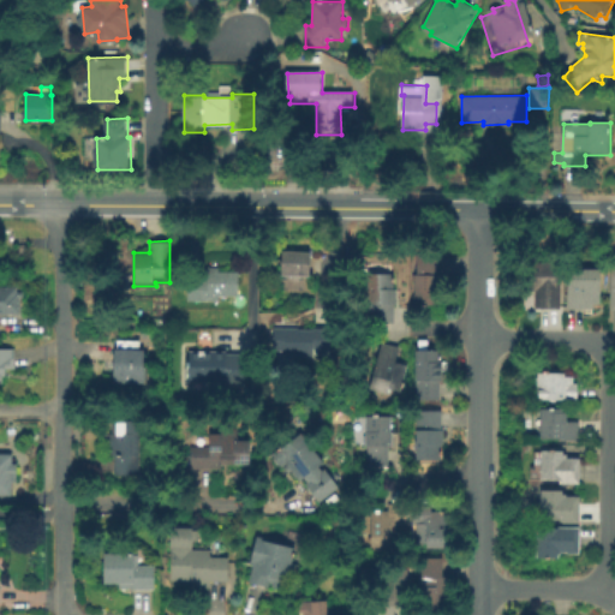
[(306,275),(279,274),(280,250),(308,251),(306,275)]
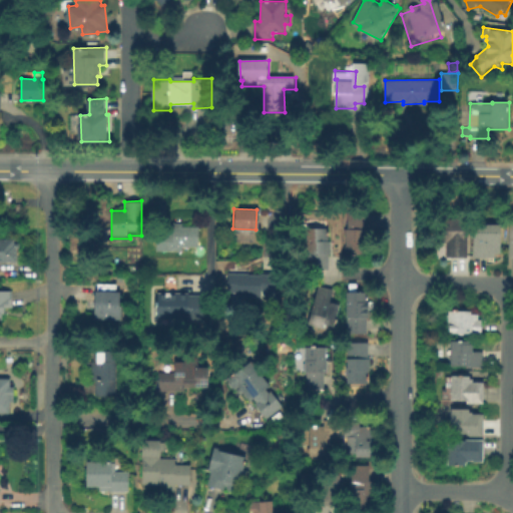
[(347,253),(348,212),(368,212),(367,239),(369,239),(369,254),(347,253)]
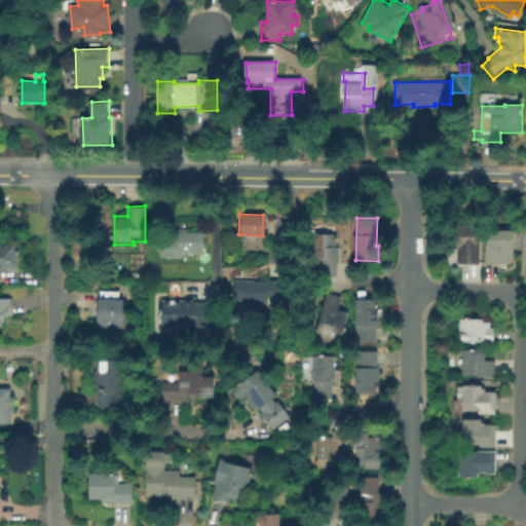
[(458,263),(458,249),(449,249),(449,223),(481,224),(481,264),(458,263)]
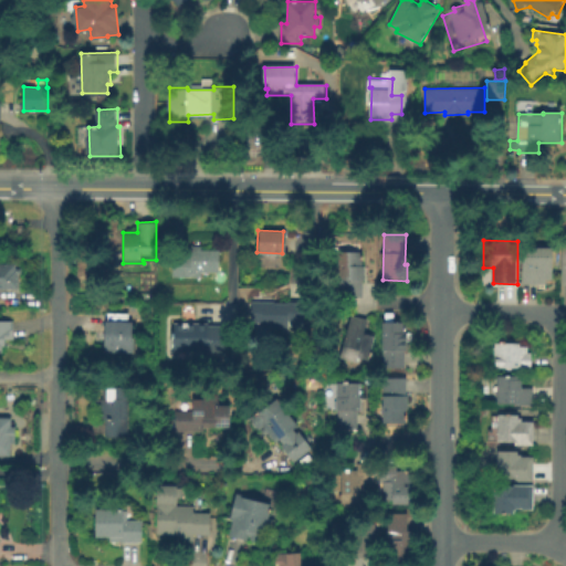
[(523,284),(523,244),(533,244),(533,247),(556,247),(556,280),(548,280),(547,284),(523,284)]
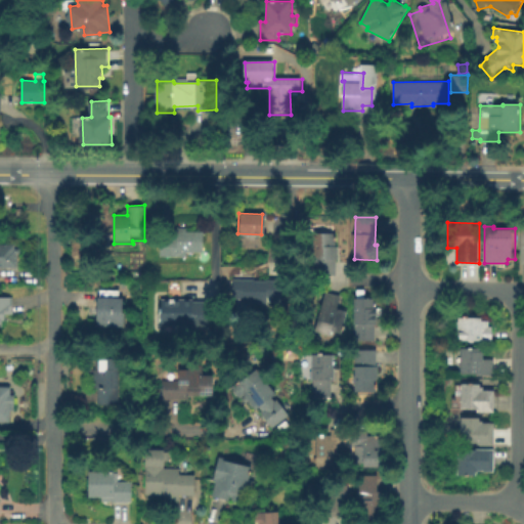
[(159,256),(159,238),(176,238),(176,228),(184,228),(184,231),(201,231),(201,252),(184,252),(184,256),(159,256)]
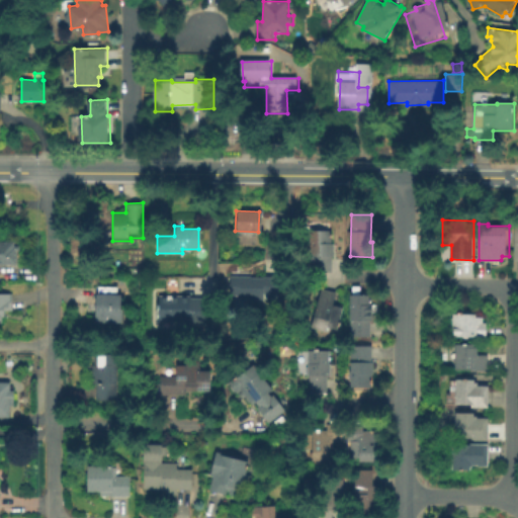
[(334,271),(314,271),(314,256),(312,256),(312,230),(333,230),(333,244),(335,244),(335,255),(334,255),(334,271)]
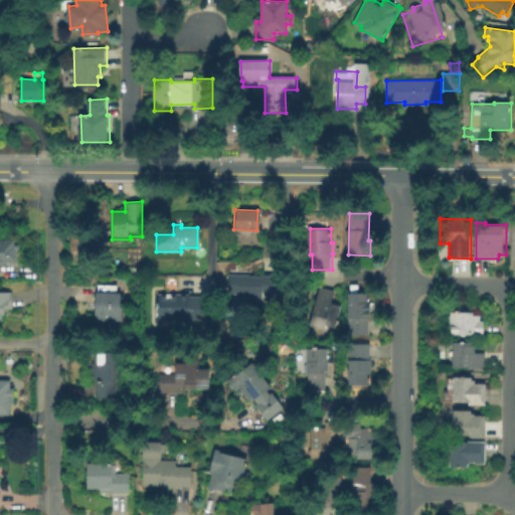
[(0,239),(13,239),(13,244),(17,244),(18,248),(14,248),(15,262),(0,262),(0,239)]
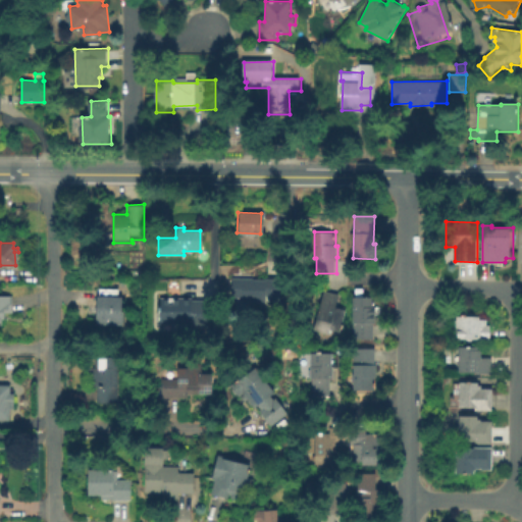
[(276,300),(266,300),(266,296),(264,296),(264,301),(241,300),(241,297),(231,297),(231,277),(252,278),(252,279),(264,279),(264,278),(279,278),(278,297),(276,296),(276,300)]
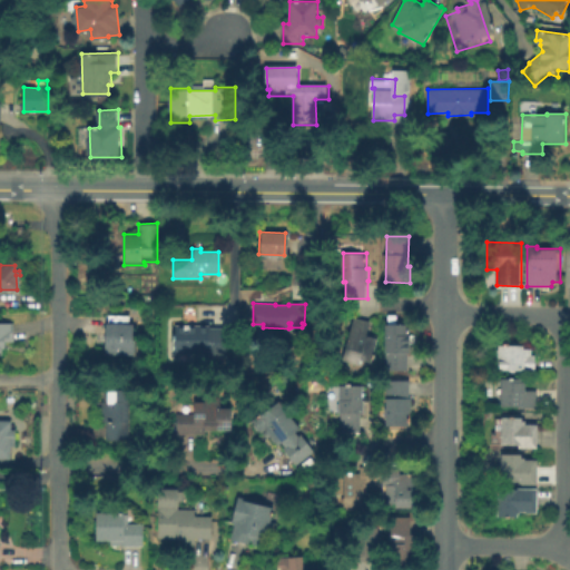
[(133,355),(104,354),(105,323),(107,323),(107,315),(128,315),(128,323),(131,323),(131,340),(133,340),(140,341),(140,352),(133,352),(133,355)]
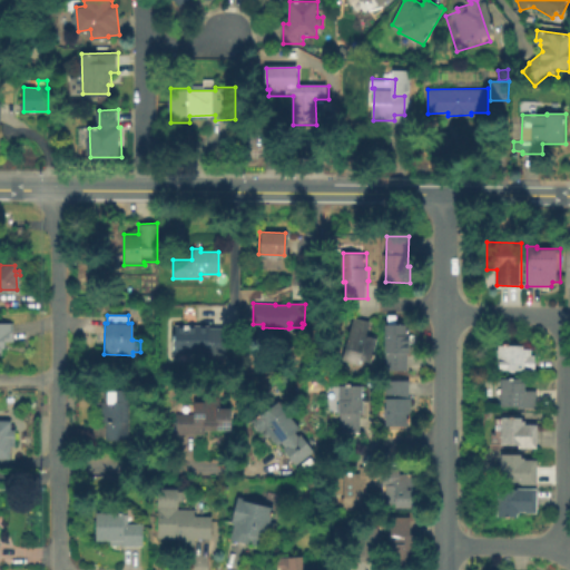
[(371,321),(369,335),(380,338),(369,374),(340,364),(355,316),(371,321)]
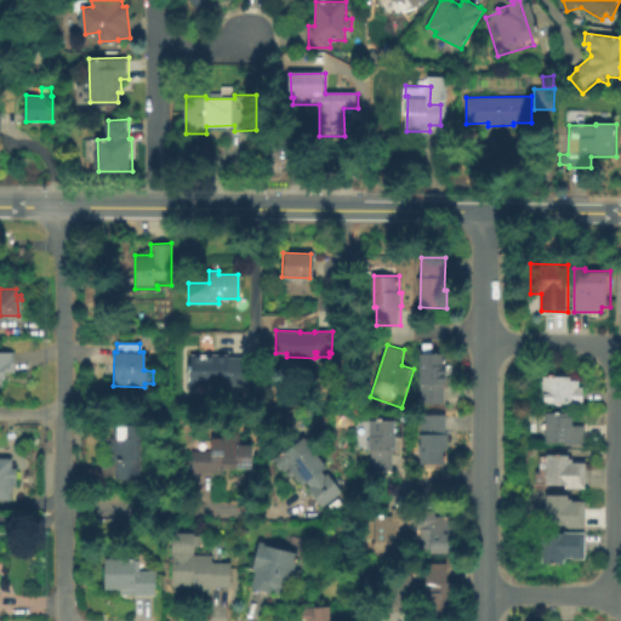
[(0,352),(13,352),(13,371),(4,371),(4,379),(0,379),(0,352)]
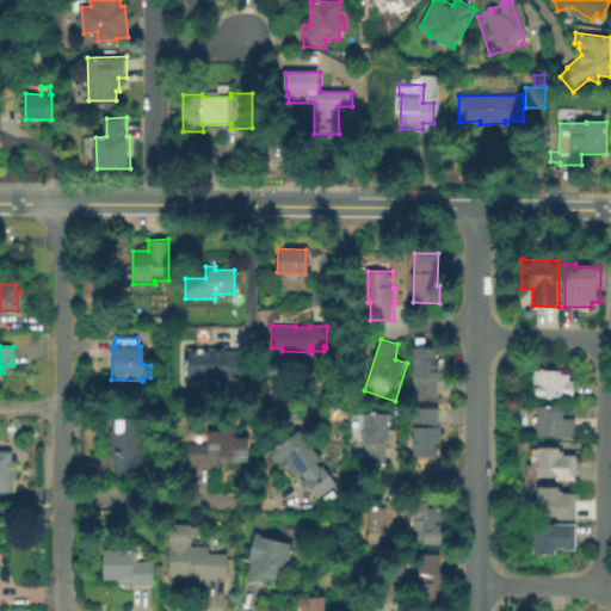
[(415,347),(439,347),(439,359),(442,359),(442,377),(438,377),(438,397),(415,397),(415,347)]
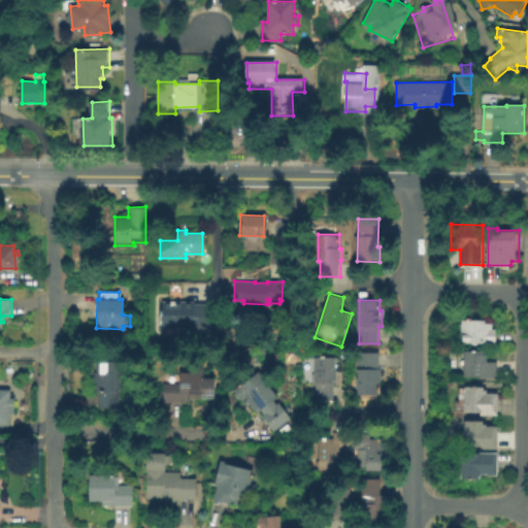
[(209,304),(209,327),(163,328),(163,302),(192,302),(192,304),(209,304)]
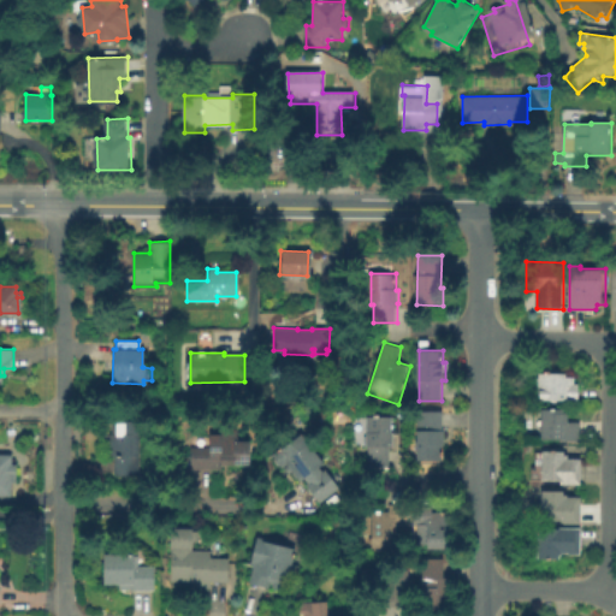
[(580,402),(539,401),(539,373),(569,373),(569,377),(576,377),(576,383),(581,383),(580,402)]
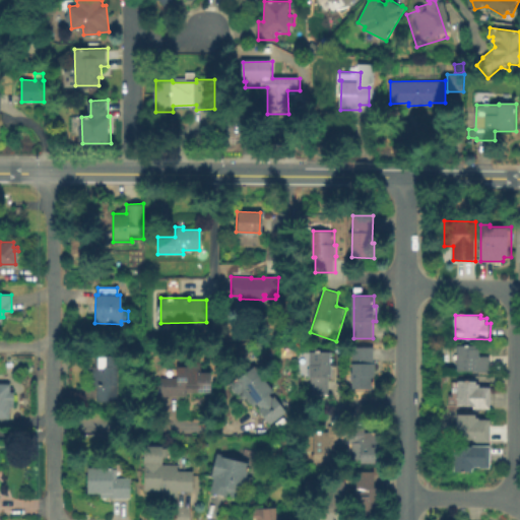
[(491,355),(491,373),(474,373),(474,371),(459,371),(459,344),(478,345),(478,348),(481,348),(481,355),(491,355)]
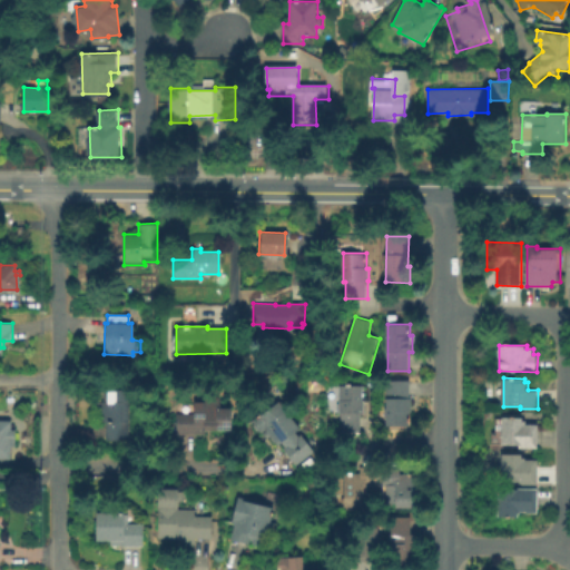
[(411,380),(411,399),(412,399),(412,412),(410,412),(410,425),(389,426),(387,416),(386,416),(386,408),(387,408),(387,381),(411,380)]
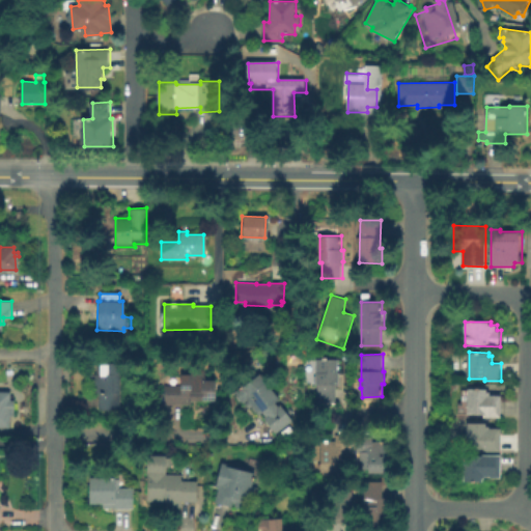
[(340,359),(340,372),(341,372),(341,386),(338,386),(338,403),(317,403),(317,359),(340,359)]
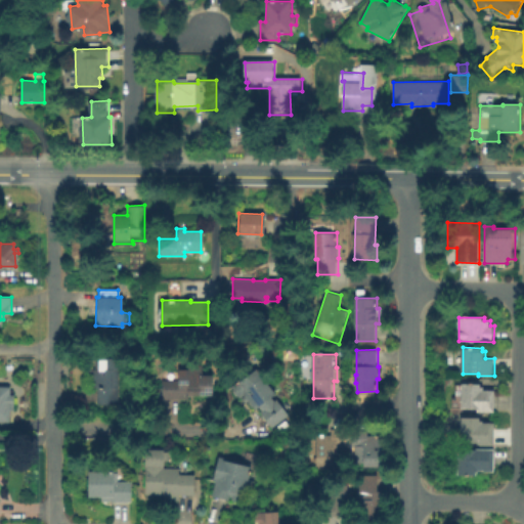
[(97,403),(97,387),(93,387),(93,368),(94,368),(94,359),(103,359),(103,357),(117,358),(117,403),(97,403)]
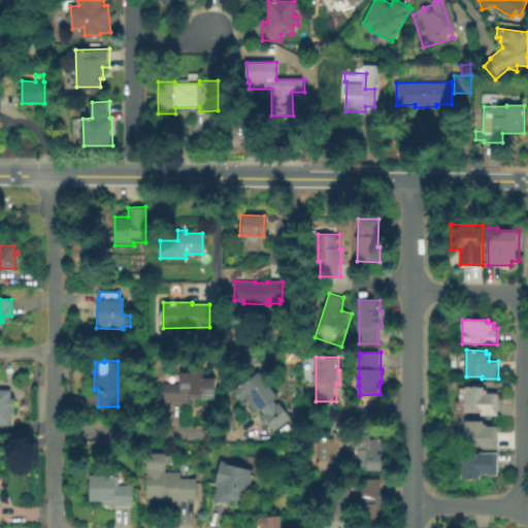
[(162,401),(162,384),(179,384),(179,368),(202,368),(202,377),(212,377),(212,397),(189,397),(189,401),(162,401)]
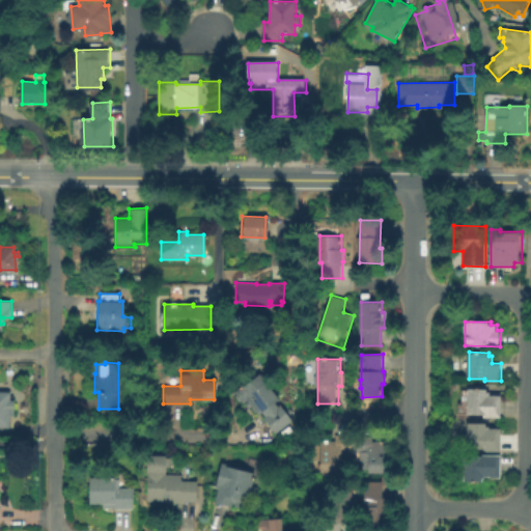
[(275,431),(263,417),(264,416),(260,412),(256,415),(246,399),(242,402),(234,392),(258,373),(277,399),(274,401),(277,407),(279,404),(290,420),(275,431)]
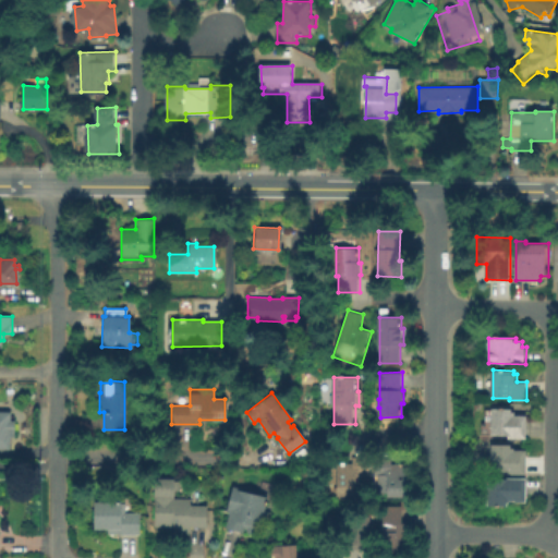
[(528,415),(528,439),(509,439),(509,436),(493,436),(494,408),(513,409),(513,412),(517,412),(517,415),(528,415)]
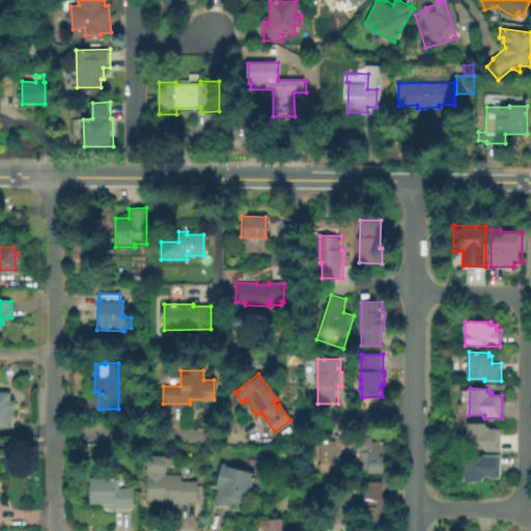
[(0,425),(0,392),(7,393),(7,400),(12,401),(12,410),(7,410),(7,425),(0,425)]
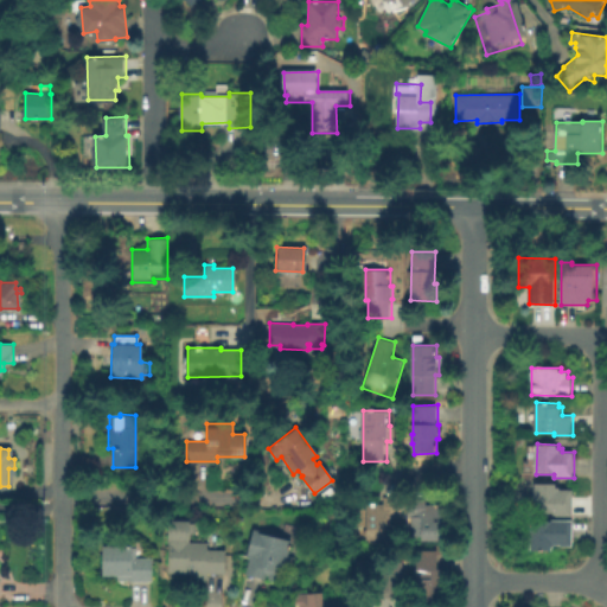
[(574,490),(574,517),(557,517),(557,515),(555,515),(555,513),(536,513),(536,484),(558,484),(558,487),(562,487),(562,489),(574,490)]
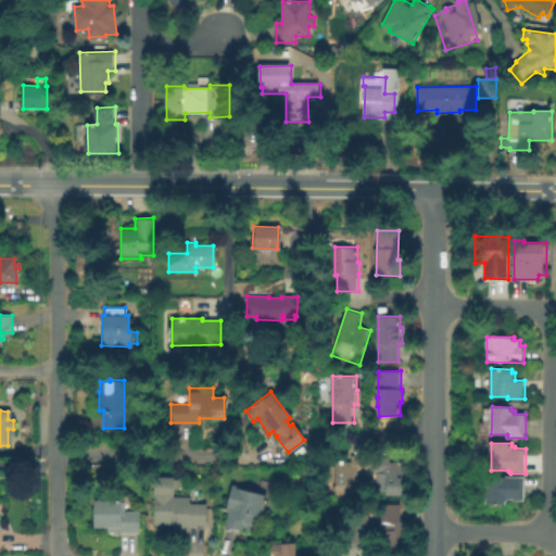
[(351,454),(369,455),(368,475),(357,474),(356,494),(335,494),(336,460),(351,462),(351,454)]
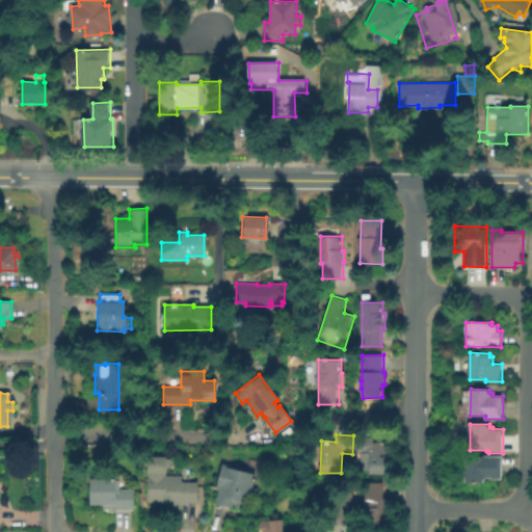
[(358,470),(358,435),(374,435),(374,442),(391,442),(391,474),(371,474),(371,471),(358,470)]
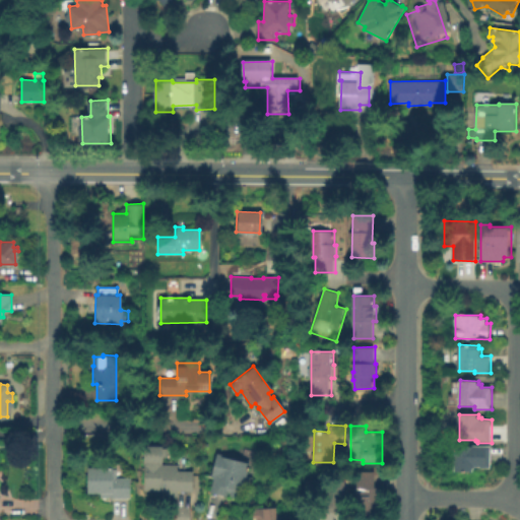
[(455,472),(456,446),(474,446),(474,445),(492,446),(492,468),(481,468),(481,467),(476,467),(476,469),(474,469),(474,472),(455,472)]
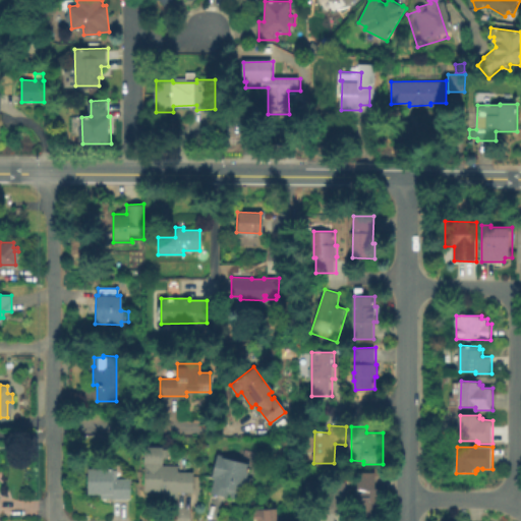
[(166,452),(166,459),(162,459),(162,467),(178,467),(178,474),(192,474),(192,495),(177,495),(177,499),(161,499),(161,493),(143,493),(143,468),(142,468),(142,451),(162,451),(162,452),(166,452)]
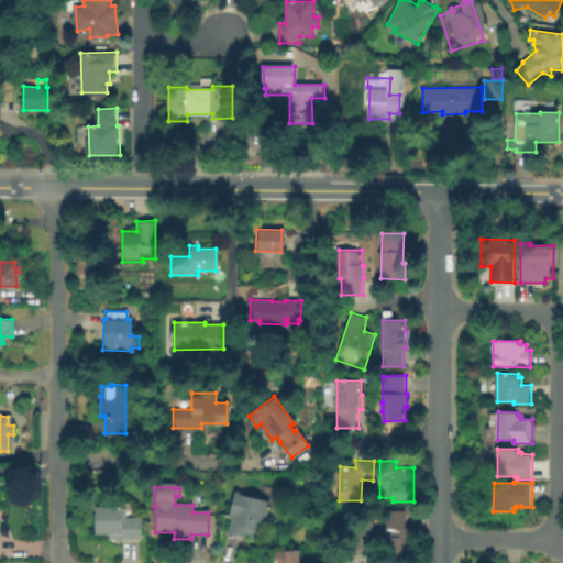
[(256,538),(246,536),(247,532),(245,531),(244,536),(227,531),(231,516),(228,515),(234,490),(239,492),(238,494),(268,501),(262,529),(258,528),(256,538)]
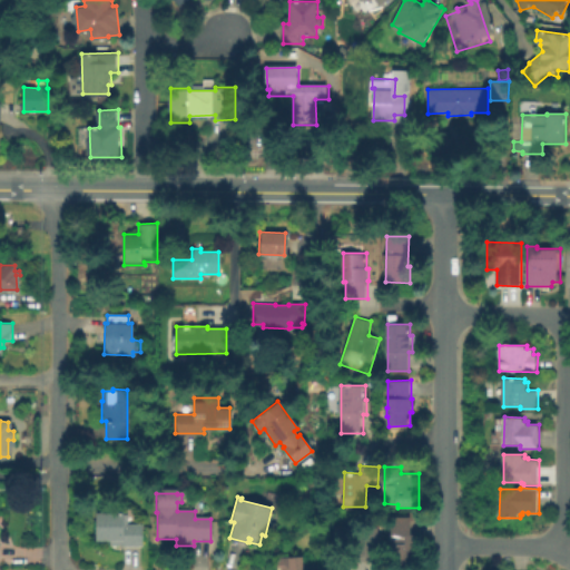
[(141,546),(121,546),(121,544),(109,544),(109,539),(96,539),(96,512),(121,511),(121,514),(126,514),(126,524),(140,524),(141,546)]
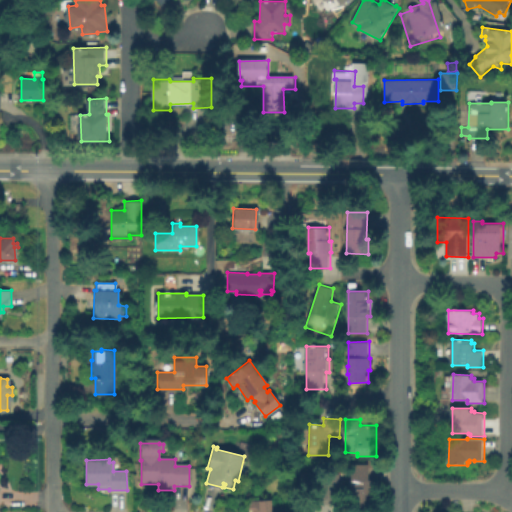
[(379,480),(379,511),(364,511),(364,506),(351,506),(352,464),(371,465),(371,480),(379,480)]
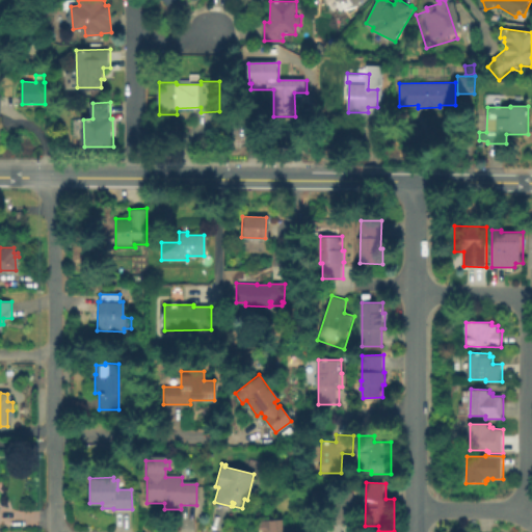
[(354,524),(331,524),(331,514),(313,514),(313,493),(354,493),(354,524)]
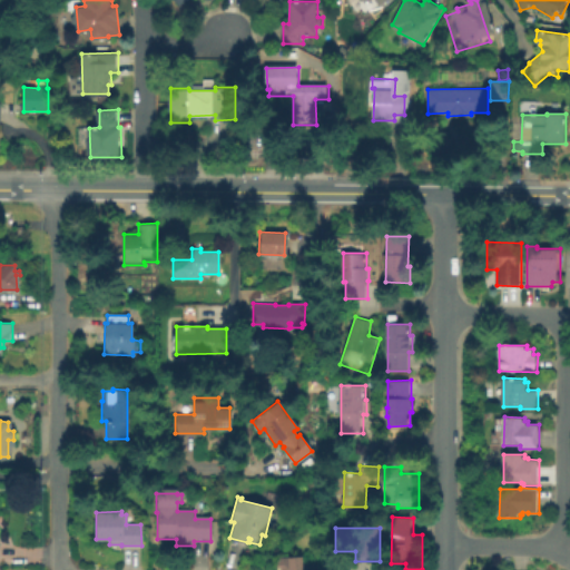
[(276,569),(276,558),(301,557),(301,569),(276,569)]
